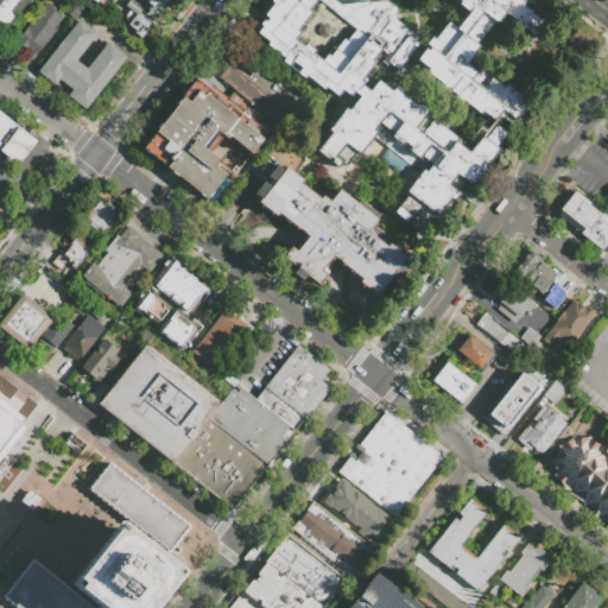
[(0,0),(30,0),(18,17),(14,14),(5,29),(0,24),(0,0)]
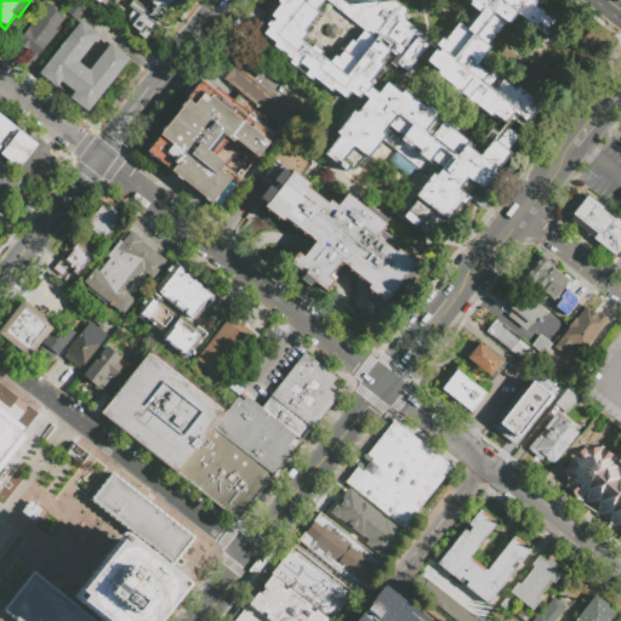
[(129,26),(132,21),(126,16),(131,10),(119,0),(114,0),(112,4),(107,0),(175,0),(146,39),(129,26)]
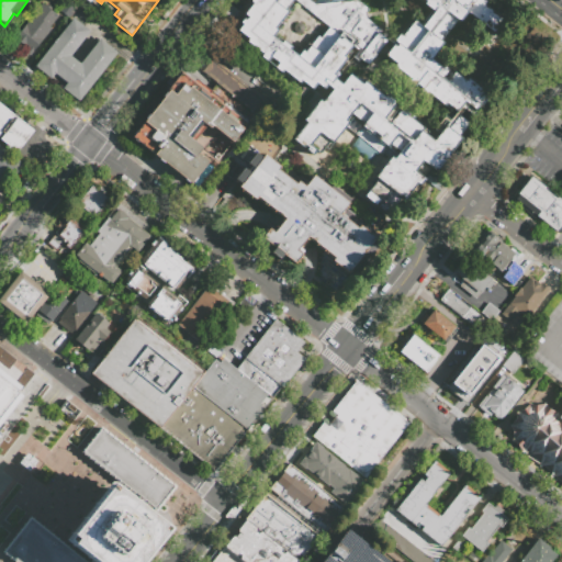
[(327,87),(325,90),(317,83),(312,89),(301,80),(299,83),(282,70),(281,72),(259,56),(261,54),(245,42),(247,38),(233,27),(246,11),(244,9),(249,0),(311,0),(315,3),(345,0),(357,0),(368,8),(364,12),(362,15),(366,18),(379,29),(377,32),(386,40),(364,68),(351,57),(353,54),(351,53),(337,71),(338,72),(337,74),(327,87)]
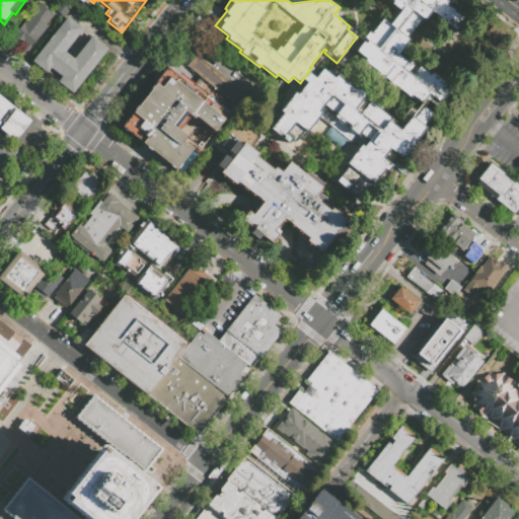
[(432,71),(453,87),(437,107),(428,101),(424,106),(435,116),(401,159),(396,155),(391,162),(394,164),(387,173),(384,171),(361,201),(336,181),(343,171),(340,169),(357,147),(319,118),(302,139),(299,136),(295,142),(292,139),(288,144),(269,129),(281,113),(279,112),(297,89),(299,90),(305,82),(302,80),(311,68),(317,73),(323,65),(354,89),(356,86),(393,117),(389,122),(398,129),(403,123),(399,120),(410,106),(414,109),(420,102),(411,95),(408,99),(376,75),(378,72),(363,61),(365,59),(354,51),(369,30),(372,31),(382,18),(388,23),(398,10),(384,0),(449,0),(447,4),(465,18),(456,30),(431,10),(418,26),(417,25),(412,31),(415,33),(400,52),(429,74),(432,71)]
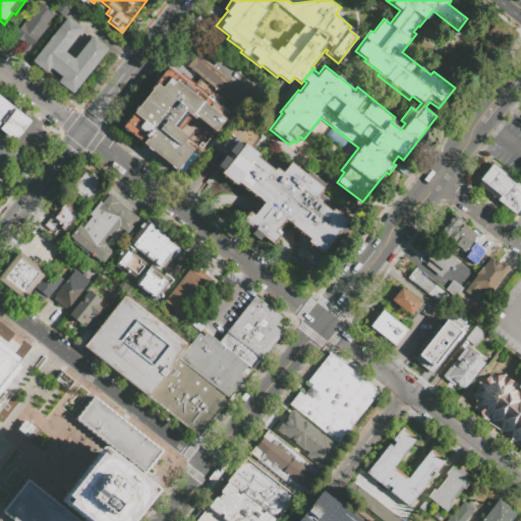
[(39,2),(54,14),(47,24),(48,25),(31,49),(13,35),(39,2)]
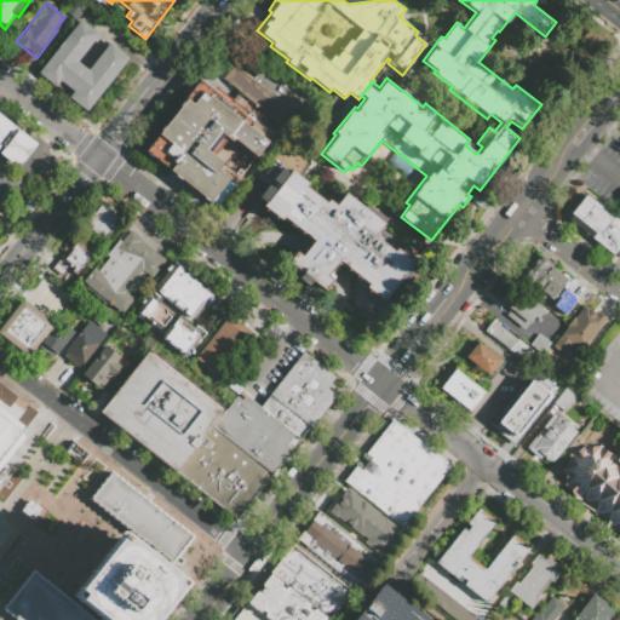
[(80,19),(99,34),(78,62),(89,69),(109,41),(130,57),(85,114),(67,101),(73,93),(59,82),(56,89),(38,74),(80,19)]
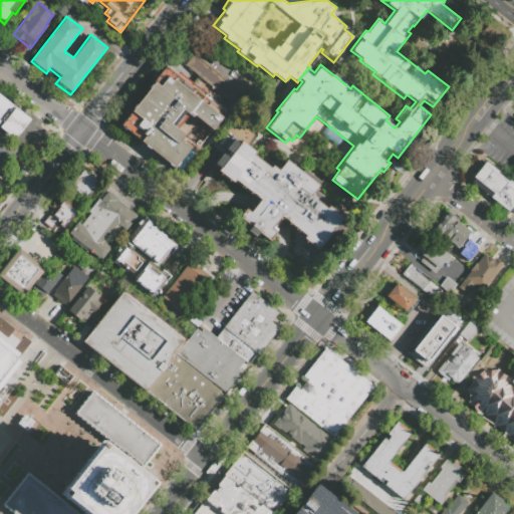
[(184,65),(194,52),(242,90),(232,103),(184,65)]
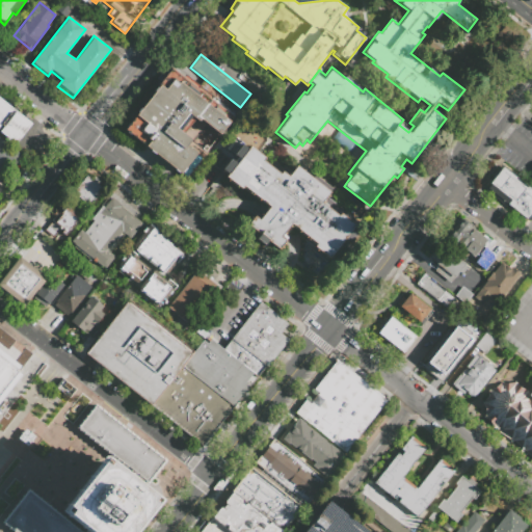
[(122,129),(156,85),(153,83),(161,72),(164,74),(169,67),(232,116),(218,134),(200,120),(197,122),(191,116),(180,131),(191,139),(187,144),(196,153),(179,175),(122,129)]
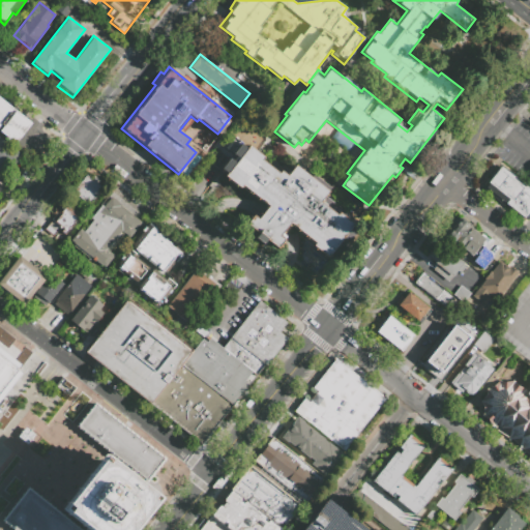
[(0,97),(0,124),(3,126),(0,129),(0,131),(16,144),(31,122),(16,110),(12,114),(9,112),(12,108),(0,97)]
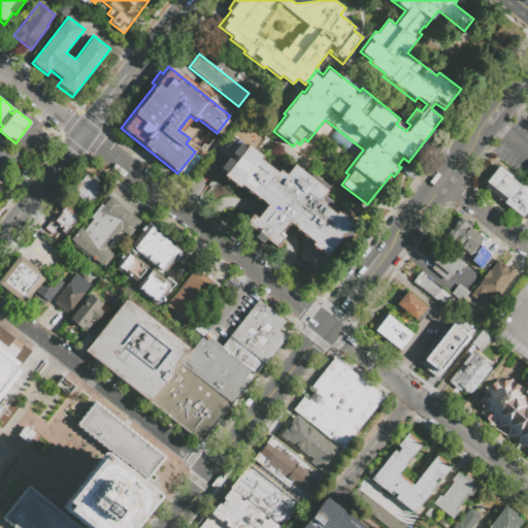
[(0,172),(5,176),(23,155),(14,149),(10,154),(1,146),(5,141),(0,137),(0,172)]
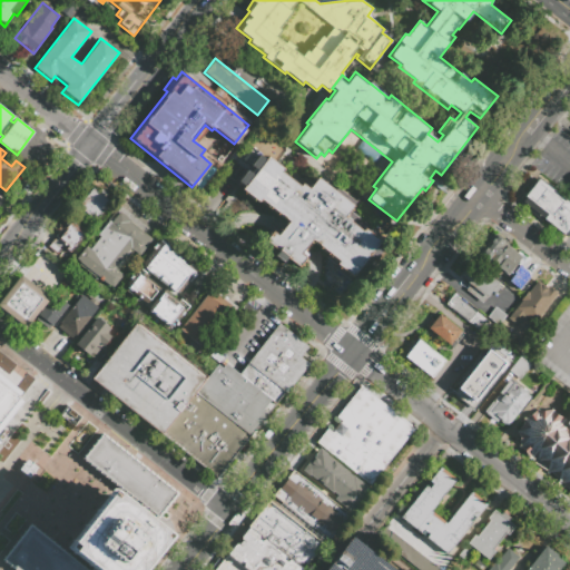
[(241,189),(243,187),(237,183),(259,154),(265,158),(268,154),(285,167),(281,172),(298,186),(301,183),(308,189),(317,177),(353,205),(344,216),(363,231),(365,228),(380,241),(377,244),(383,248),(356,282),(351,277),(349,281),(332,267),(334,265),(325,257),(328,253),(311,239),(300,253),(305,257),(297,266),(285,257),(282,262),(274,255),(278,251),(265,241),(273,231),(277,235),(288,220),(259,198),(257,202),(241,189)]
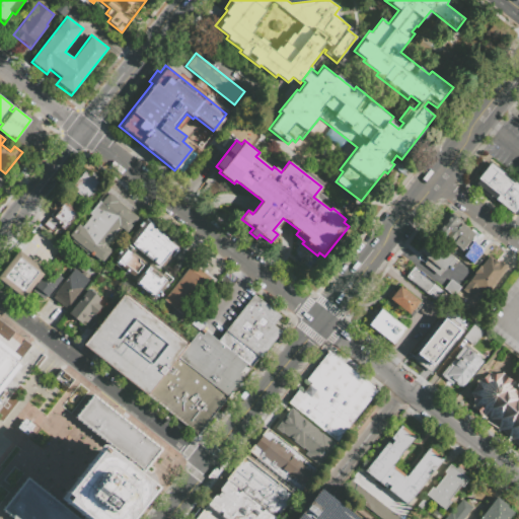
[(513,183),(515,180),(518,183),(518,208),(514,215),(494,199),(497,196),(476,179),(490,163),(504,174),(504,175),(513,183)]
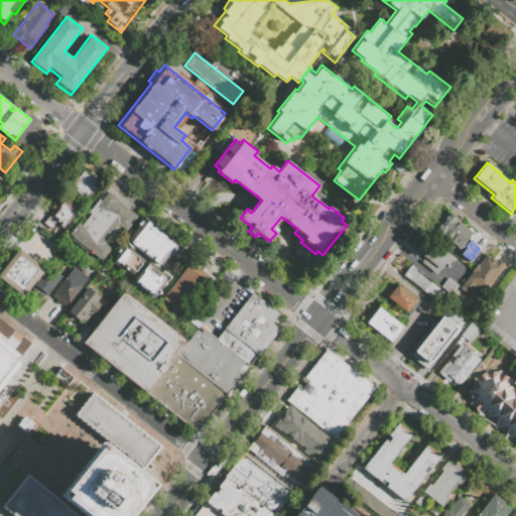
[(71,186),(87,200),(100,182),(96,178),(98,175),(92,170),(89,174),(84,170),(71,186)]
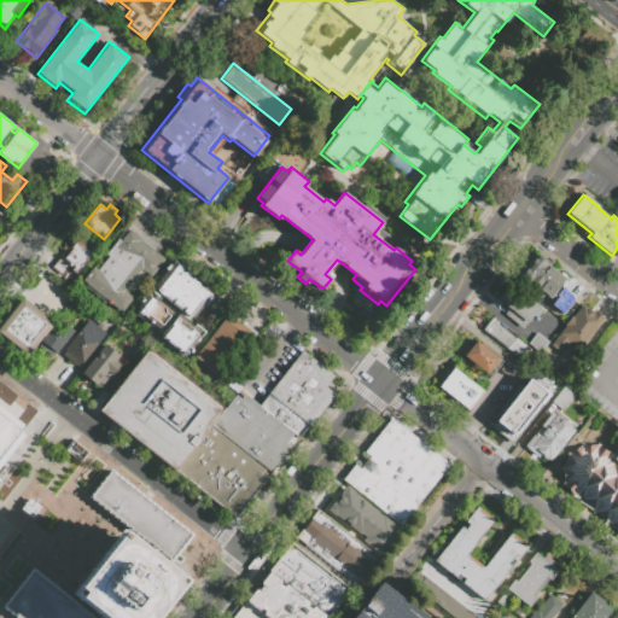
[(86,284),(82,280),(93,267),(98,270),(106,258),(104,256),(117,240),(116,239),(124,227),(129,231),(129,229),(143,239),(141,242),(165,260),(150,279),(144,274),(128,293),(133,298),(120,314),(83,286),(86,284)]
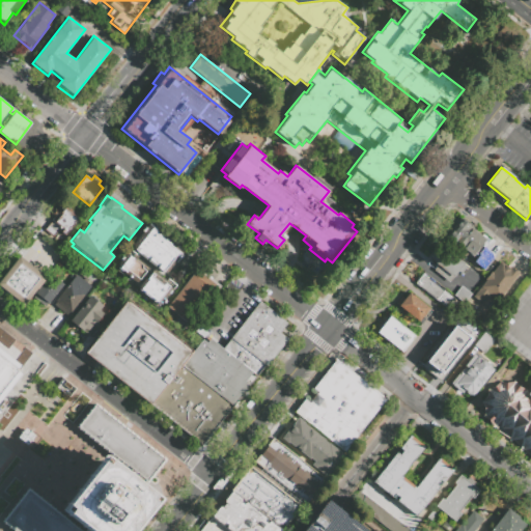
[(51,220),(62,204),(80,218),(68,232),(60,227),(51,220)]
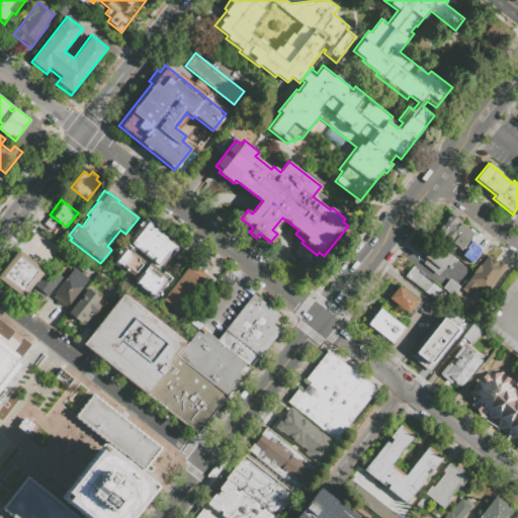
[(450,211),(462,221),(459,224),(479,238),(477,241),(484,247),(471,263),(461,255),(463,252),(435,230),(447,213),(448,214),(450,211)]
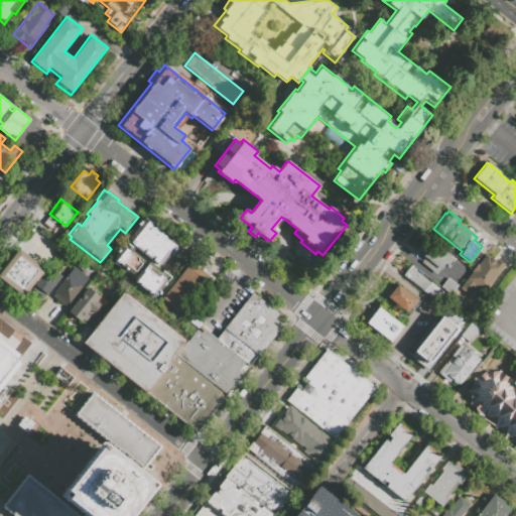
[(49,214),(58,221),(51,230),(42,223),(49,214)]
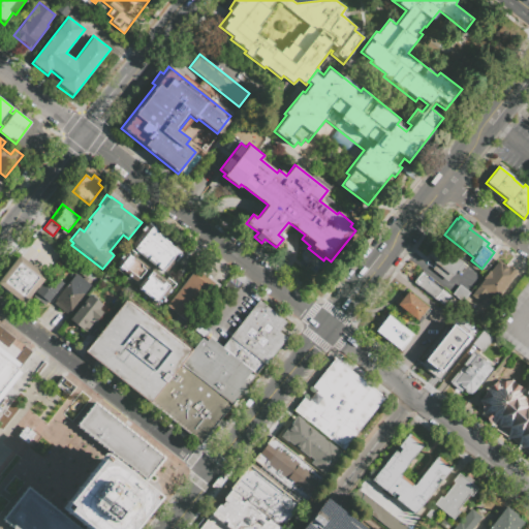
[(149,224),(188,256),(175,273),(183,278),(159,308),(112,270),(135,241),(149,224)]
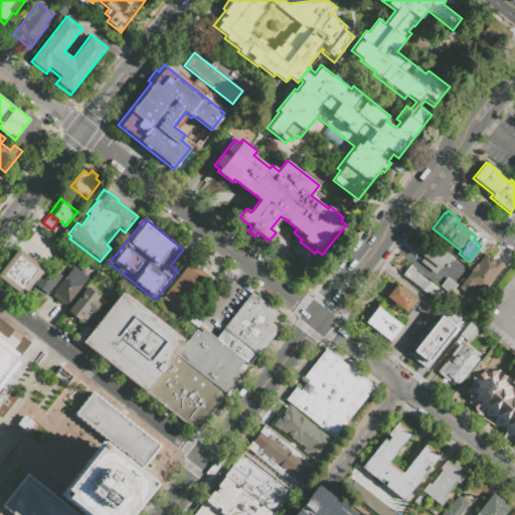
[(443,264),(439,269),(414,249),(425,235),(425,234),(451,253),(450,254),(453,258),(452,259),(447,266),(443,264)]
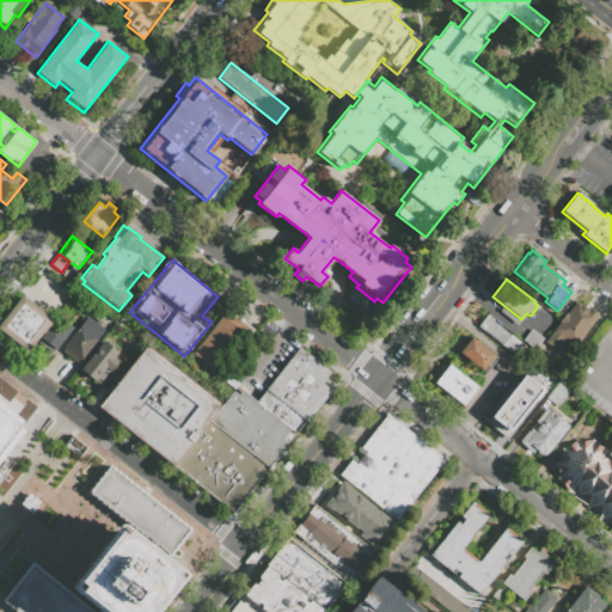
[(0,322),(0,332),(25,353),(53,319),(22,295),(0,322)]
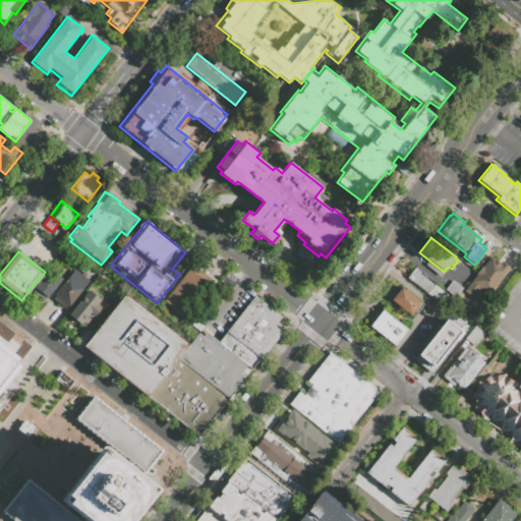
[(476,275),(474,274),(490,253),(509,269),(487,296),(479,290),(472,298),(463,290),(476,275)]
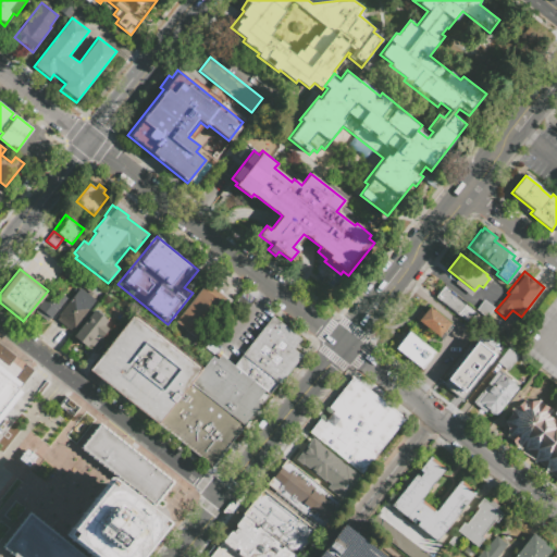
[(203,283),(226,301),(196,339),(173,322),(203,283)]
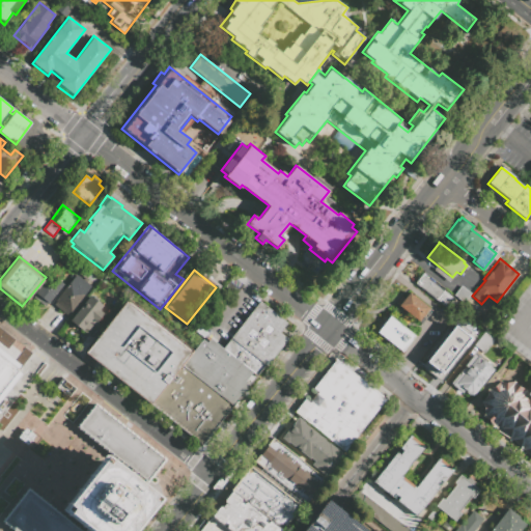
[(62,284),(46,306),(32,297),(49,274),(62,284)]
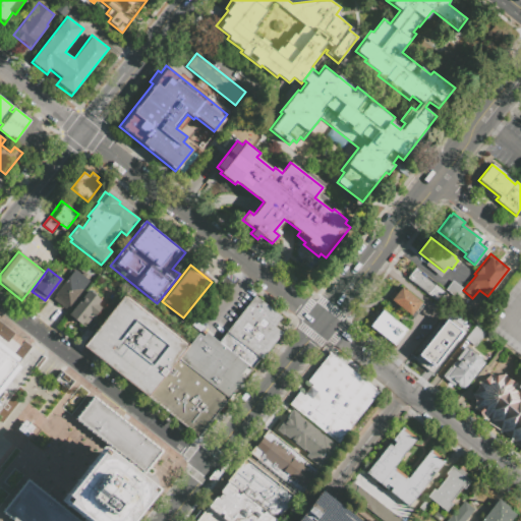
[(54,295),(74,269),(77,271),(79,269),(87,275),(85,277),(90,280),(69,306),(68,305),(65,309),(52,300),(55,296),(54,295)]
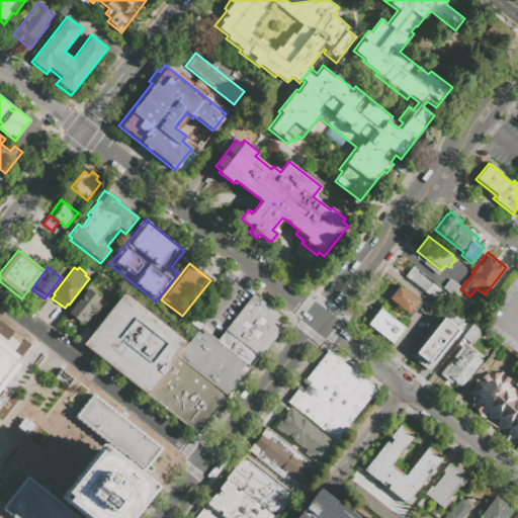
[(412,267),(432,282),(425,291),(405,276),(412,267)]
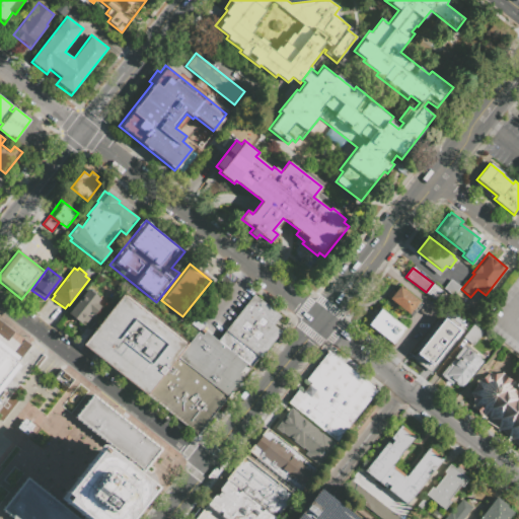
[(399,286),(420,302),(410,315),(389,299),(386,297),(393,289),(395,291),(399,286)]
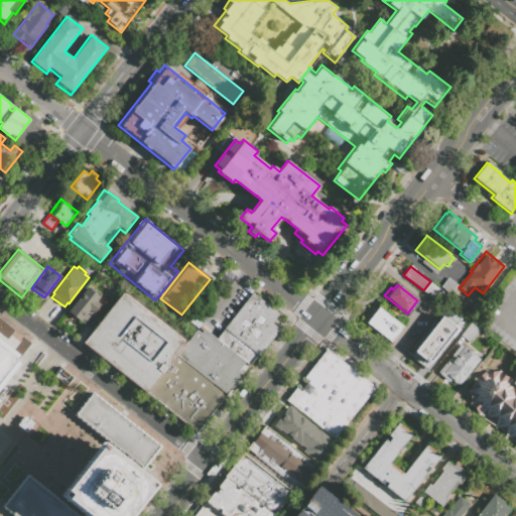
[(88,287),(100,297),(97,301),(101,304),(85,325),(81,321),(80,324),(67,312),(88,287)]
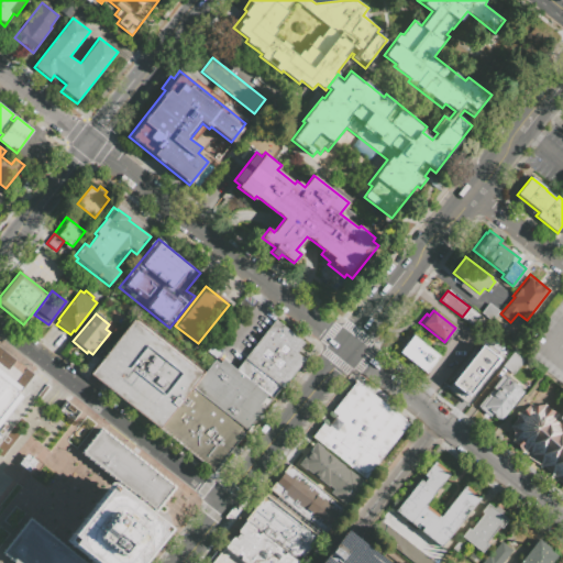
[(206,373),(194,388),(161,430),(90,374),(134,318),(206,373)]
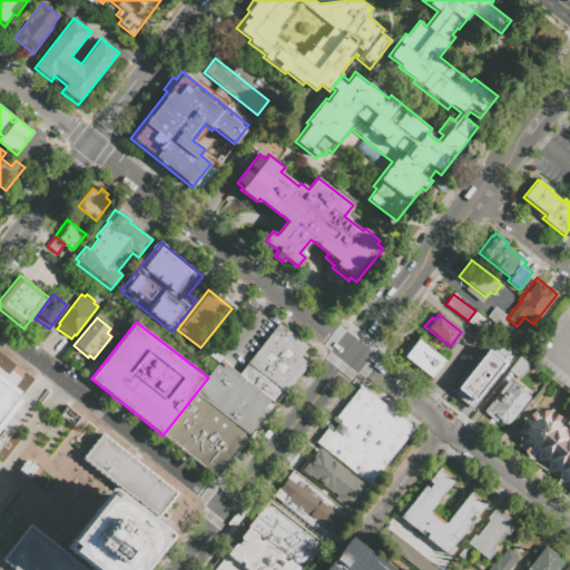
[(247,362),(278,323),(308,347),(301,356),(308,363),(285,392),(247,362)]
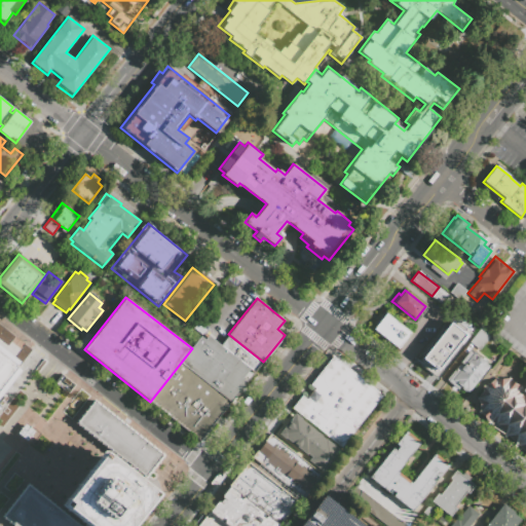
[(385,313),(410,333),(398,348),(373,330),(385,313)]
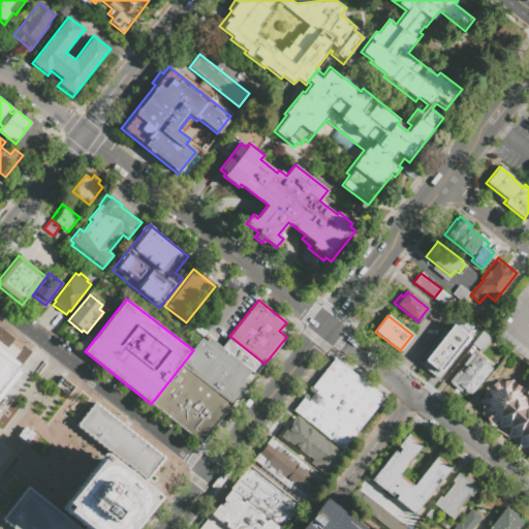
[(419,365),(440,379),(456,356),(454,354),(467,336),(450,323),(419,365)]
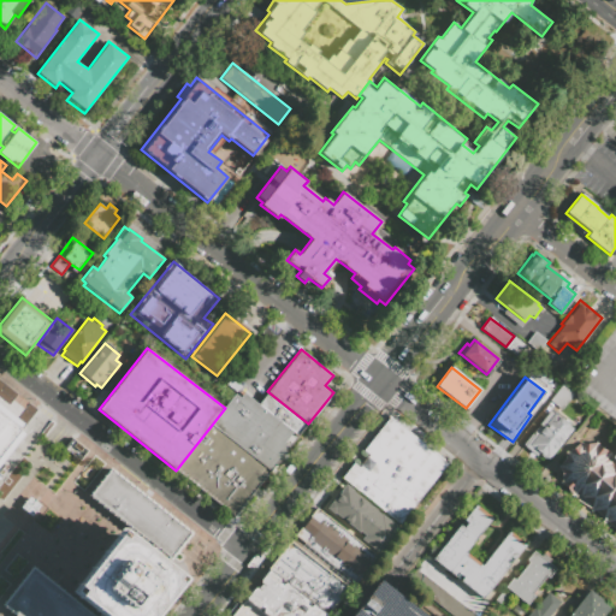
[(574,394),(562,409),(550,401),(562,384),(574,394)]
